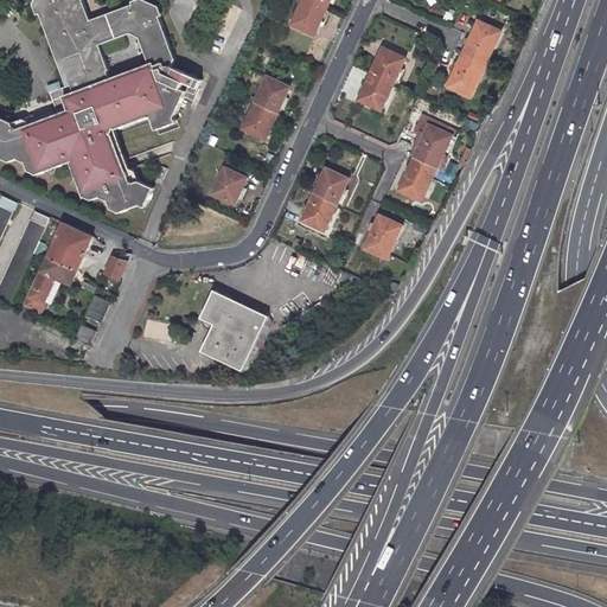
[(136,30),(148,62),(161,57),(164,64),(168,62),(171,55),(155,11),(153,12),(151,4),(139,0),(135,0),(132,1),(131,0),(88,17),(82,0),(38,0),(58,55),(75,49),(83,31),(98,38),(128,26),(136,30)]
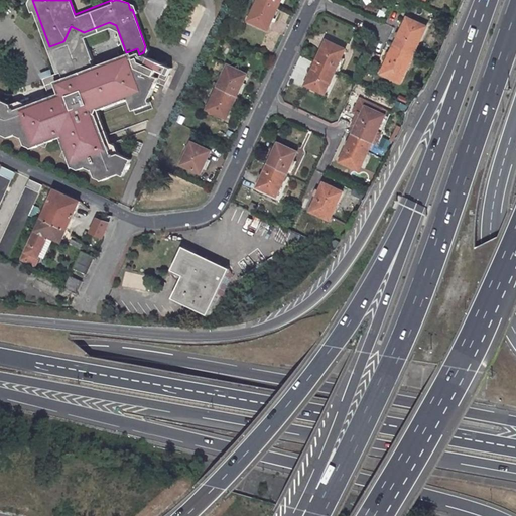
[(264,30),(274,7),(259,0),(256,0),(252,9),(250,8),(244,21),(264,30)]
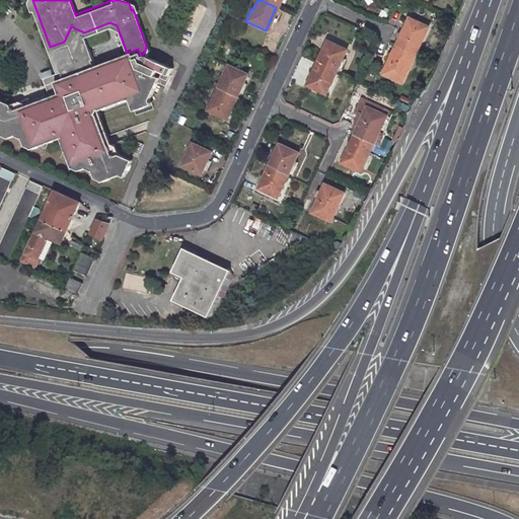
[(405,19),(393,46),(402,51),(412,55),(417,44),(415,43),(422,27),(405,19)]
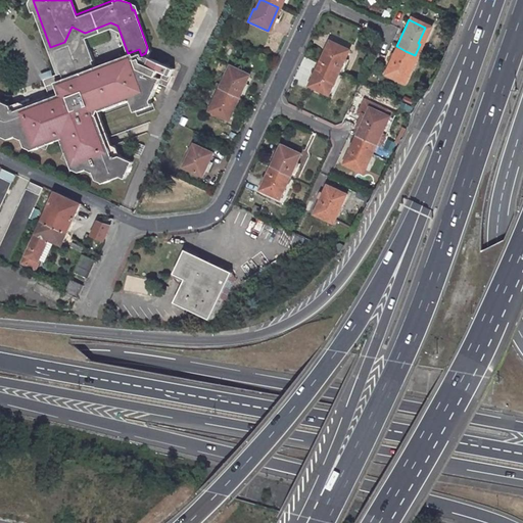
[(50,47),(59,72),(41,78),(46,91),(48,95),(11,109),(11,107),(9,107),(8,104),(0,100),(0,135),(5,137),(12,135),(19,138),(21,145),(28,148),(28,149),(58,138),(69,169),(70,168),(77,171),(88,167),(93,179),(99,181),(99,183),(108,179),(107,176),(112,174),(116,176),(120,177),(122,173),(124,174),(129,164),(126,163),(128,159),(116,154),(113,156),(112,154),(110,155),(94,110),(97,109),(128,98),(132,107),(149,100),(147,96),(154,81),(156,76),(165,80),(172,66),(145,53),(141,55),(140,51),(139,49),(128,53),(95,64),(83,33),(85,33),(72,27),(64,42),(50,47)]
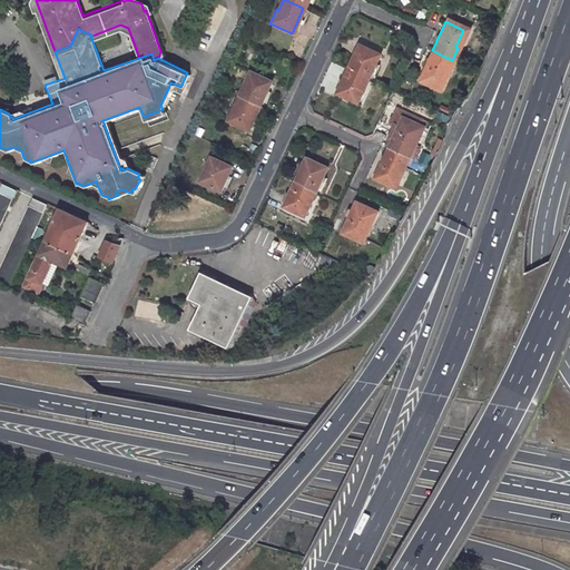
[(463,30),(455,47),(458,48),(465,31),(463,30)]
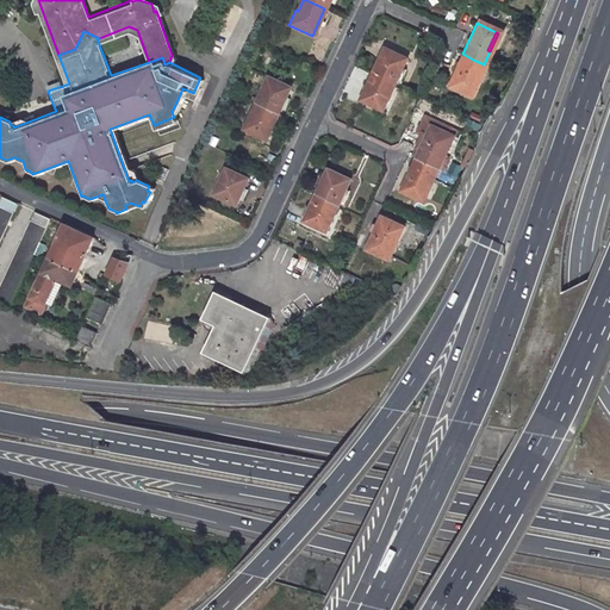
[(403,60),(381,49),(375,61),(378,62),(372,75),(381,80),(392,85),(403,60)]
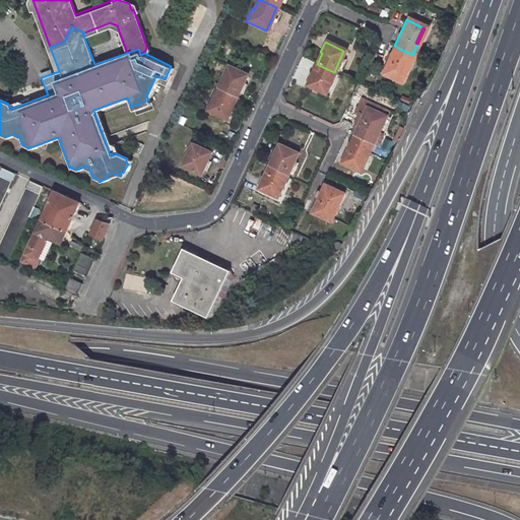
[(412,55),(403,51),(394,46),(380,75),(396,83),(403,67),(406,68),(412,55)]
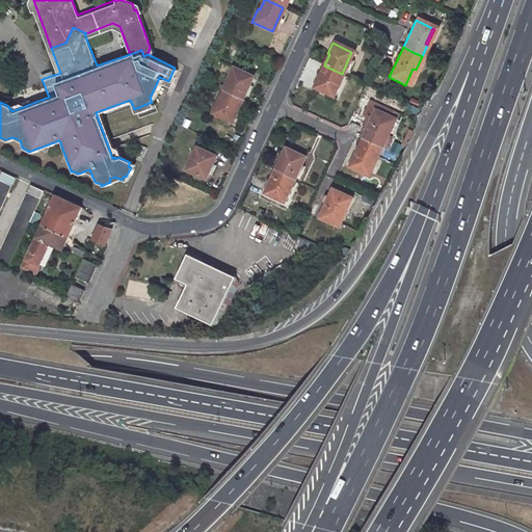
[(322,64),(312,87),(330,97),(342,74),(333,70),(324,65),(322,64)]
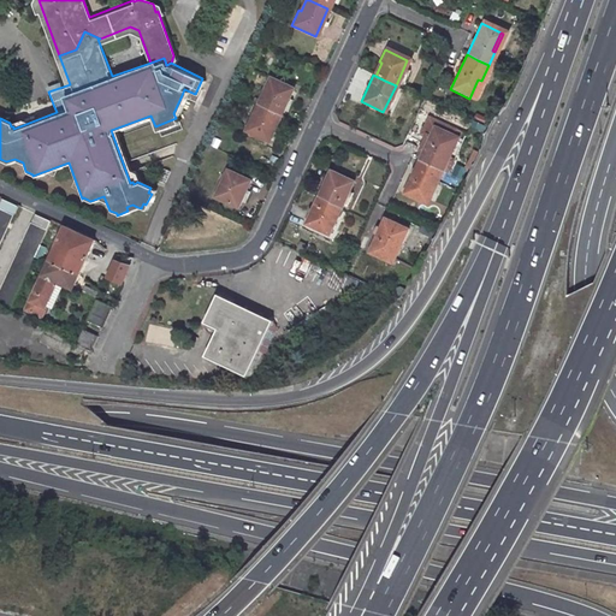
[(256,105),(278,114),(290,89),(266,77),(259,93),(262,94),(256,105)]
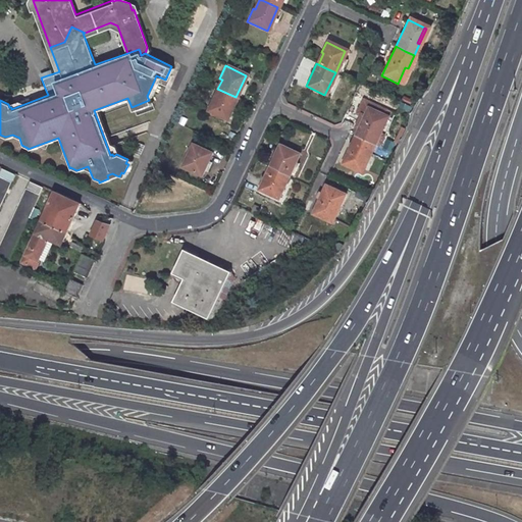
[(400,85),(408,68),(405,67),(398,84),(400,85)]
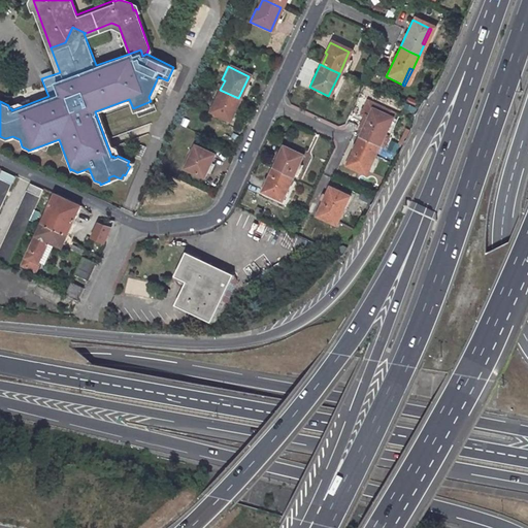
[(167,80),(158,76),(156,81),(165,86),(167,80)]
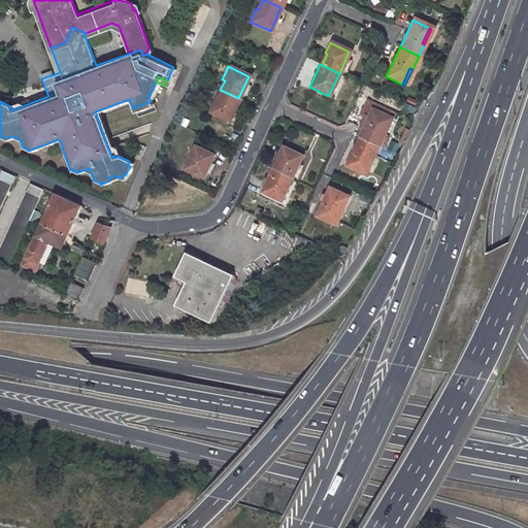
[(227,122),(238,98),(220,90),(216,99),(212,98),(206,111),(227,122)]
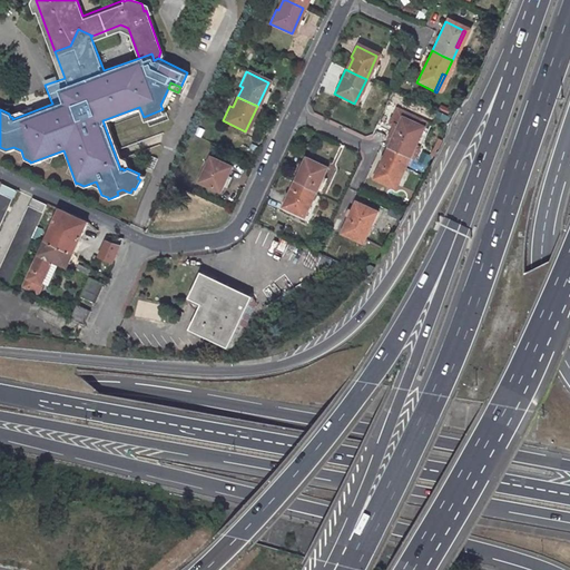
[(50,99),(22,110),(18,109),(9,114),(10,117),(12,117),(12,119),(52,104),(50,99)]
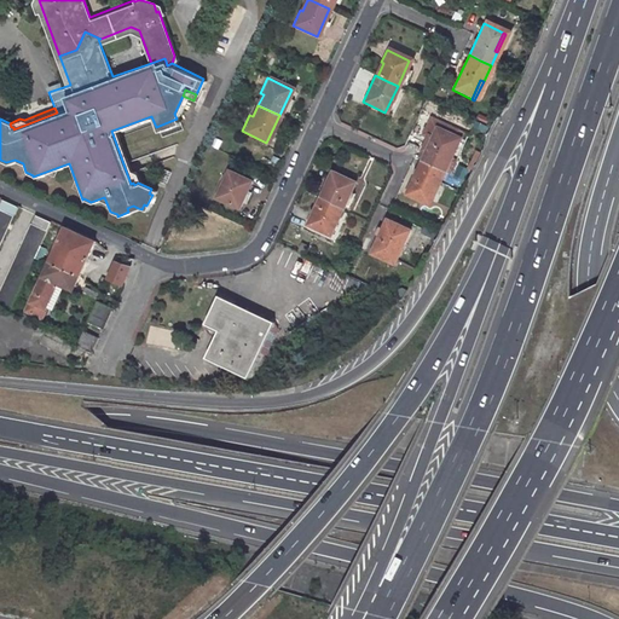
[(157,131),(178,123),(177,119),(156,127),(157,131)]
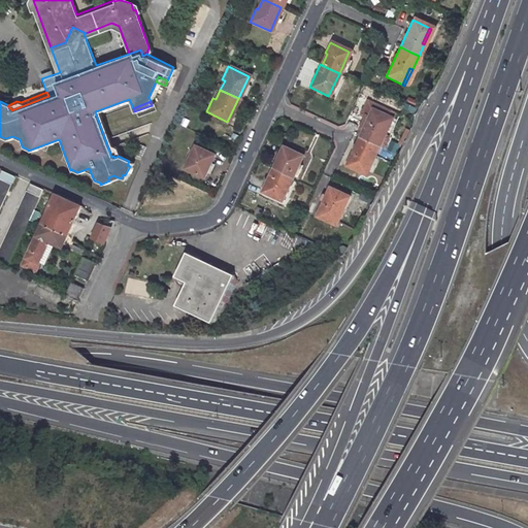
[(370,109),(357,137),(375,146),(382,135),(378,134),(386,118),(370,109)]
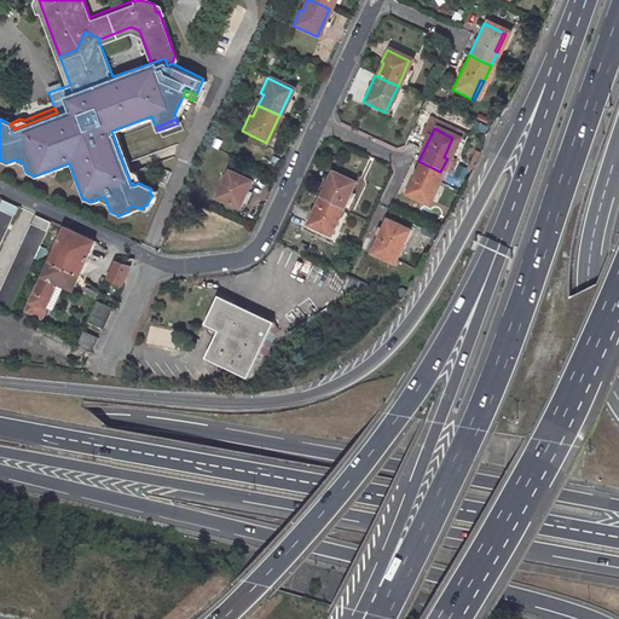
[(129,171),(115,129),(111,131),(131,184),(133,183),(134,185),(138,183),(136,172),(129,171)]
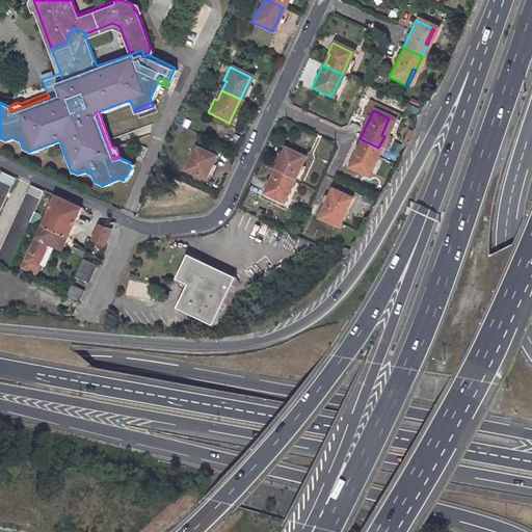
[(389,118),(381,135),(384,136),(392,120),(389,118)]
